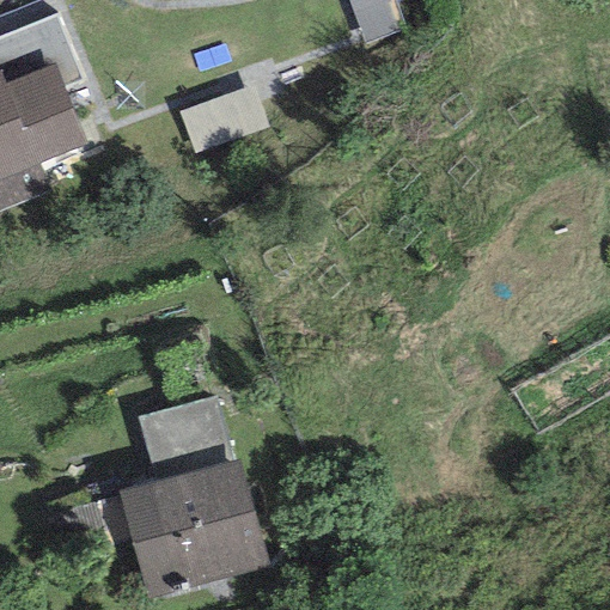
[(0,36),(0,71),(2,71),(6,81),(55,62),(65,86),(85,78),(60,12),(0,36)]
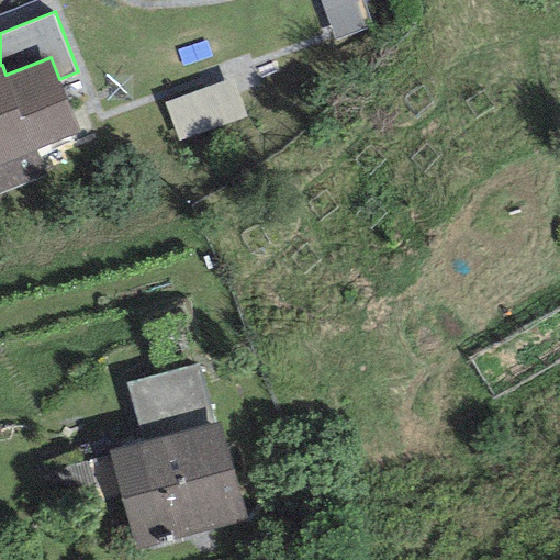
[(0,65),(0,194),(46,177),(35,149),(80,132),(59,79),(51,57),(6,75),(2,65),(0,65)]
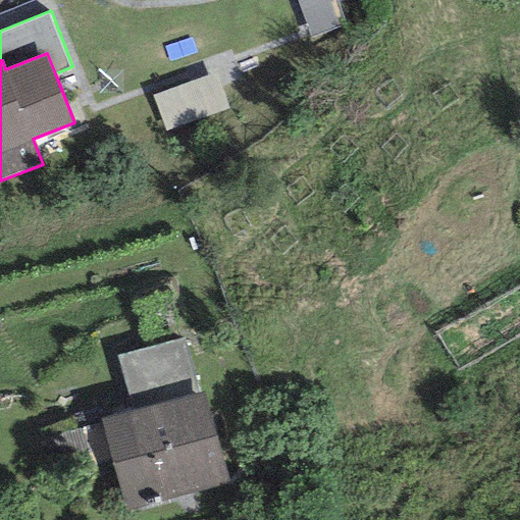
[(177,127),(238,103),(224,68),(163,93),(177,127)]
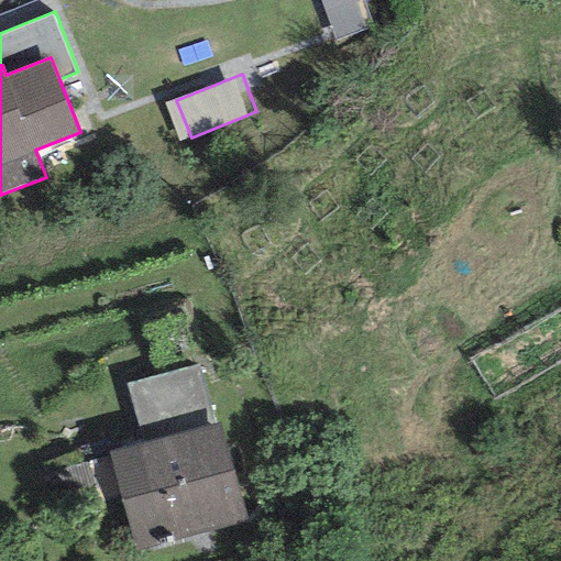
[(129,382),(144,441),(215,422),(199,363),(129,382)]
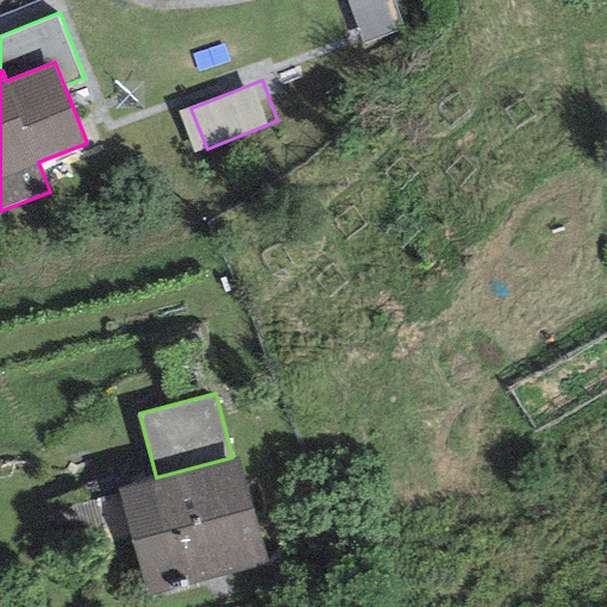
[(156,477),(118,488),(146,594),(268,561),(239,455),(232,457),(156,477)]
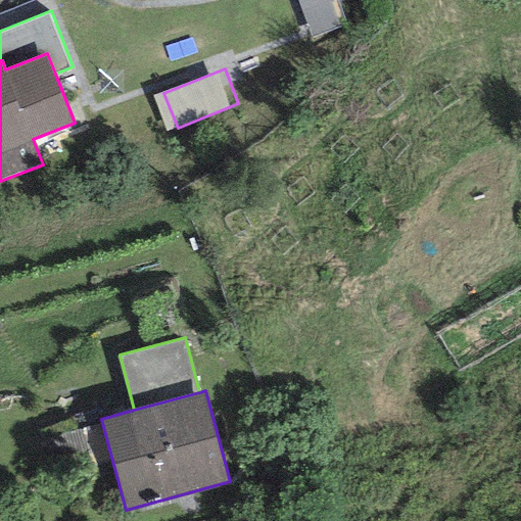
All buildings are outlined.
